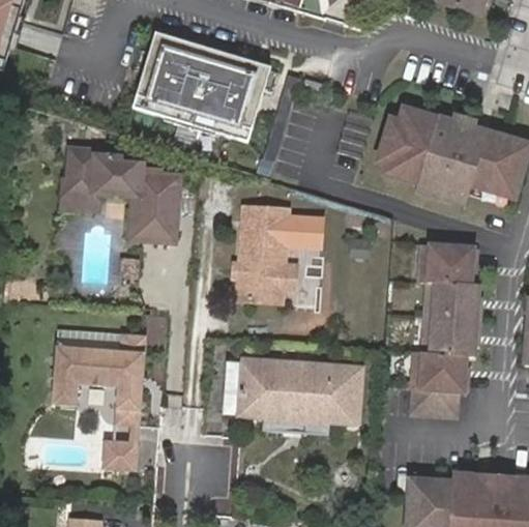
[(0,0),(0,68),(11,31),(20,0),(0,0)]
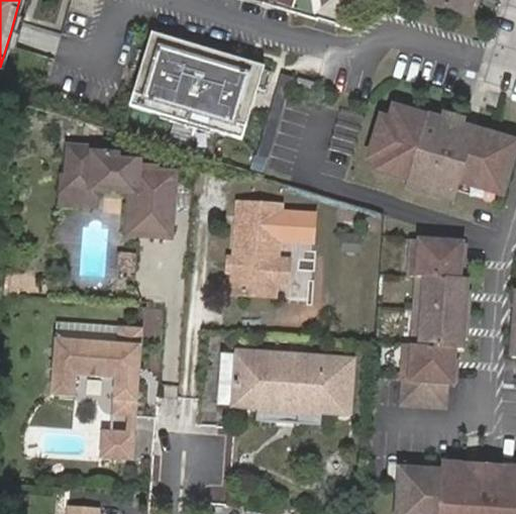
[(440,0),(467,8),(469,0),(440,0)]
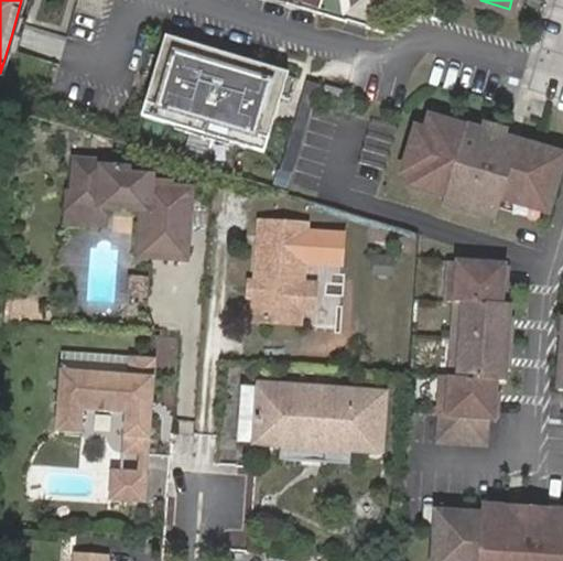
[(262,150),(287,69),(163,33),(139,114),(262,150)]
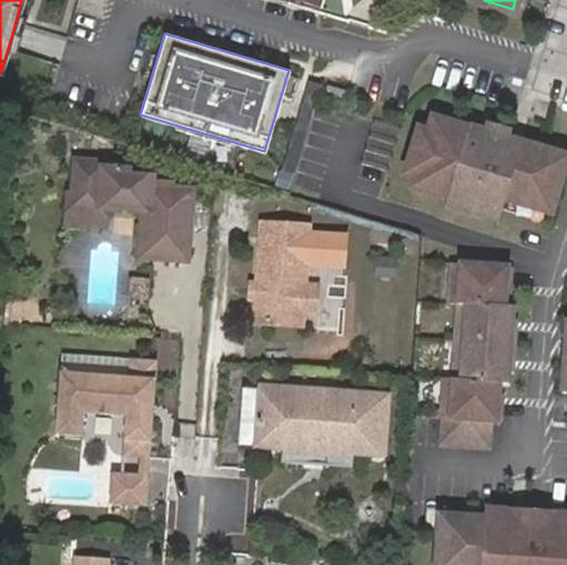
[(293,170),(320,82),(307,79),(281,167),(293,170)]
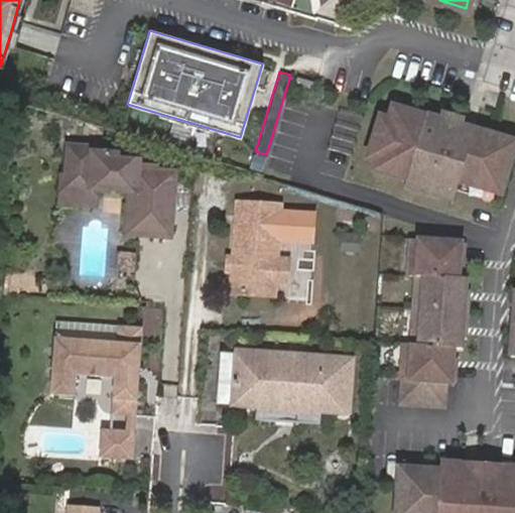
[(310,91),(313,80),(295,75),(292,85),(310,91)]
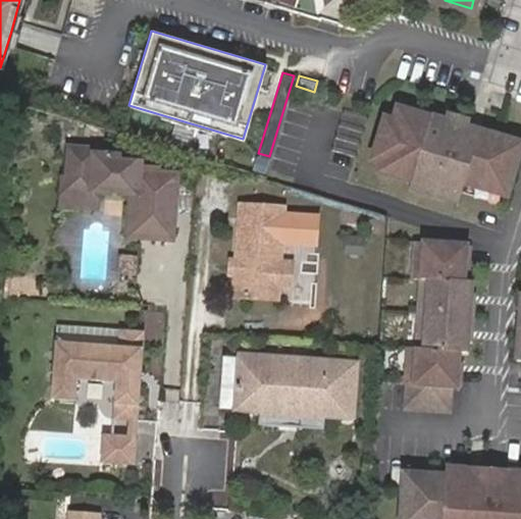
[(506,194),(520,142),(520,141),(479,128),(476,139),(464,135),(469,118),(446,112),(444,120),(396,105),(392,118),(383,115),(370,156),(413,169),(408,187),(457,202),(463,182),(506,194)]
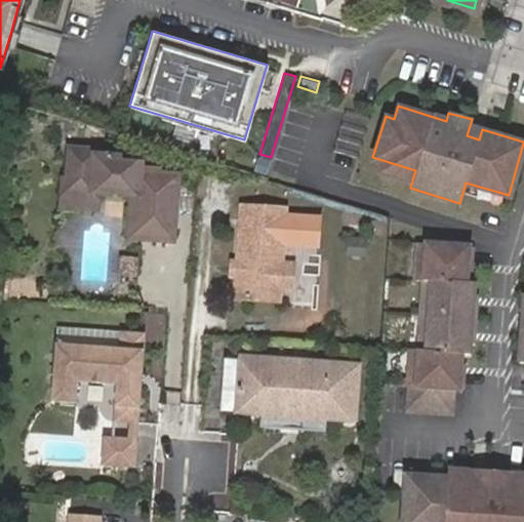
[(138,234),(174,237),(179,181),(158,178),(158,174),(144,173),(144,168),(124,166),(124,159),(102,156),(102,151),(73,149),(69,193),(68,202),(97,205),(99,194),(142,198),(138,234)]
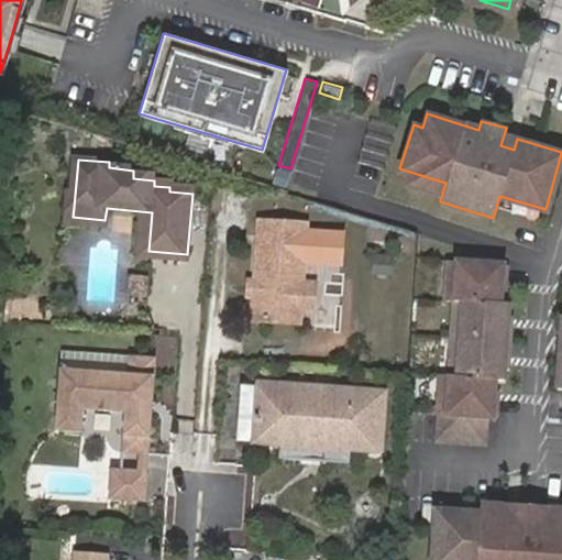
[(186,264),(187,254),(149,251),(152,212),(107,208),(105,220),(73,217),(74,207),(67,206),(66,234),(111,240),(113,218),(142,220),(139,260),(186,264)]
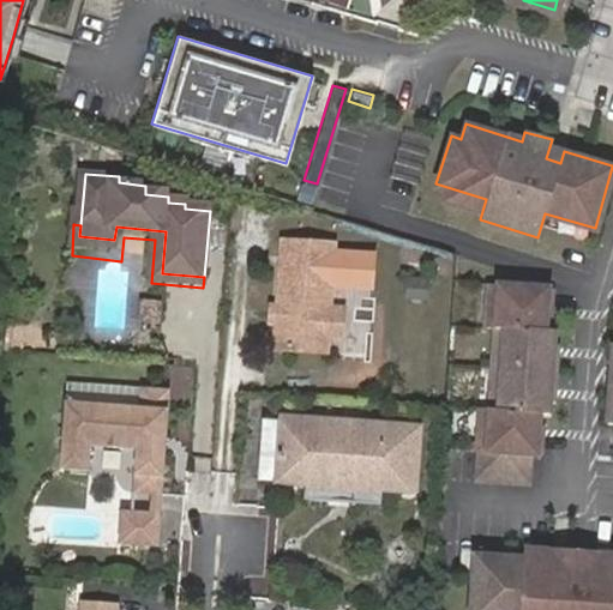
[(329,338),(331,308),(336,247),(283,243),(278,306),(277,322),(276,349),(328,352),(329,338)]
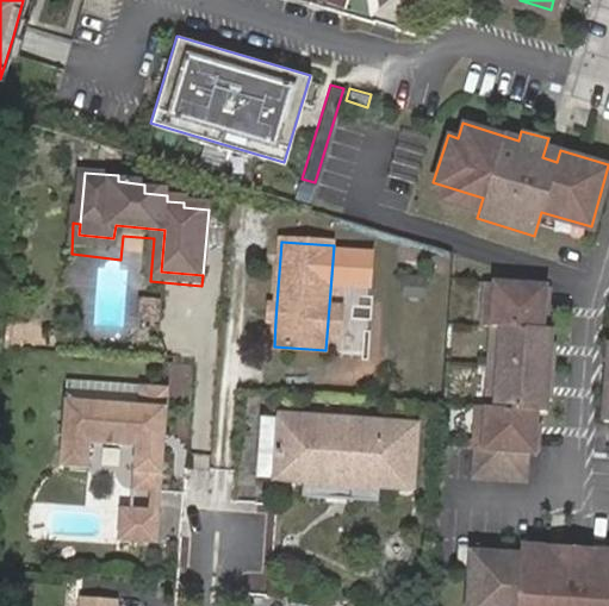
[(545,408),(551,324),(541,324),(545,282),(485,277),(482,319),(491,319),(485,404),(477,404),(471,474),(524,479),(527,449),(533,449),(535,407),(545,408)]
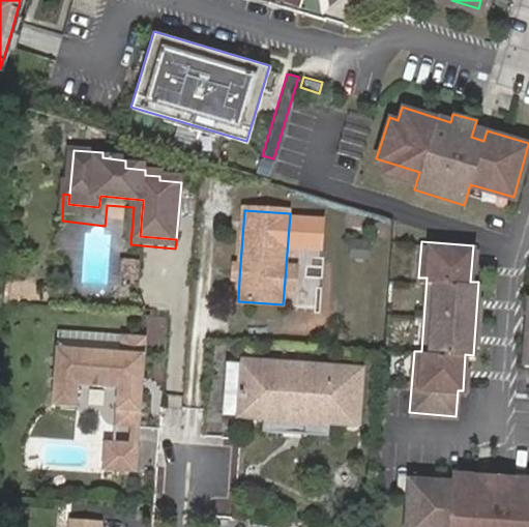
[(297,267),(286,266),(284,292),(295,292),(297,267)]
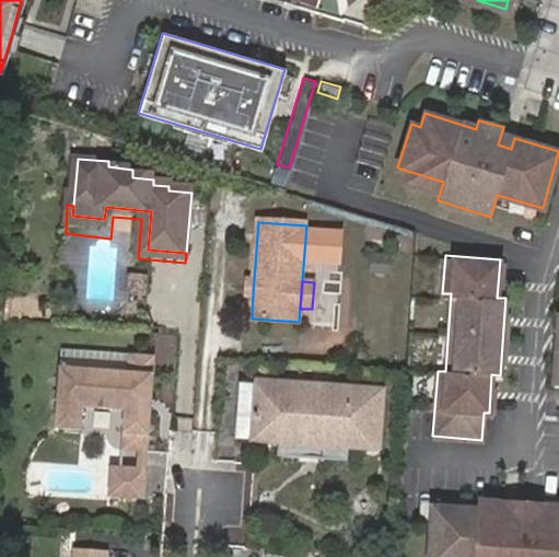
[(63,347),(61,366),(129,370),(130,352),(63,347)]
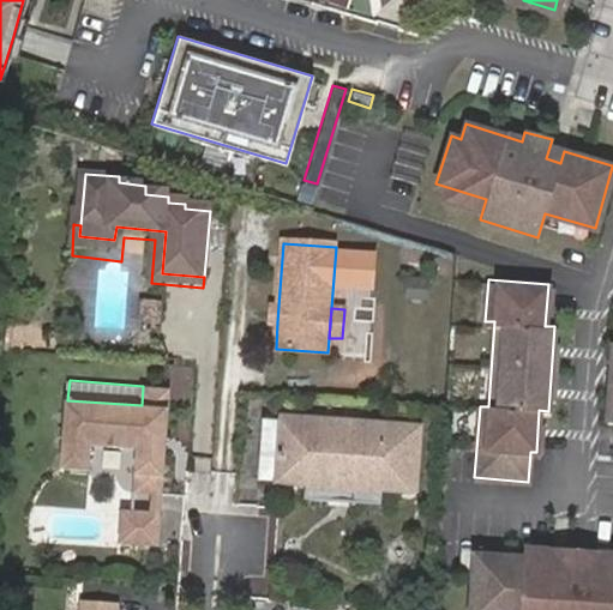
[(142,405),(67,400),(64,467),(91,470),(92,444),(139,447),(137,472),(164,475),(170,387),(143,386),(142,405)]
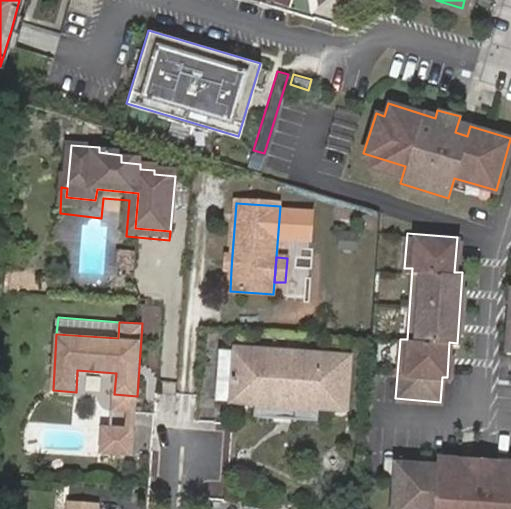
[(257,409),(320,413),(320,411),(346,413),(350,359),(236,349),(231,404),(257,406),(257,409)]
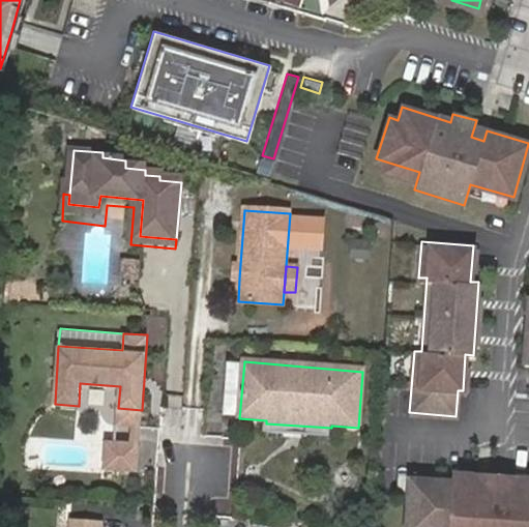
[(140,442),(142,410),(118,408),(116,440),(140,442)]
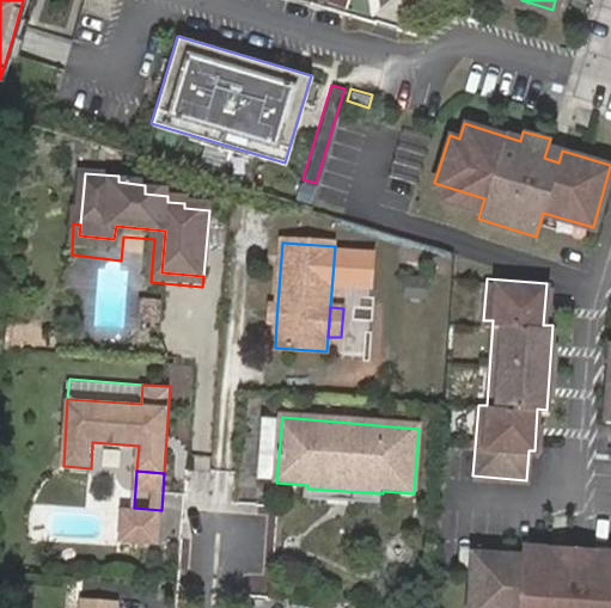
[(383,504),(383,493),(307,489),(306,497),(383,504)]
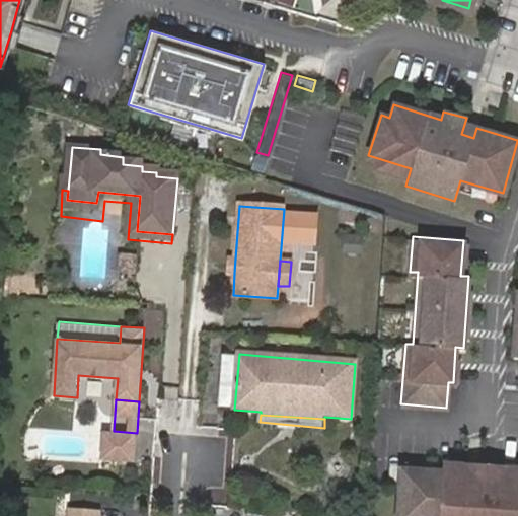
[(114,431),(104,431),(102,458),(136,460),(137,433),(114,431)]
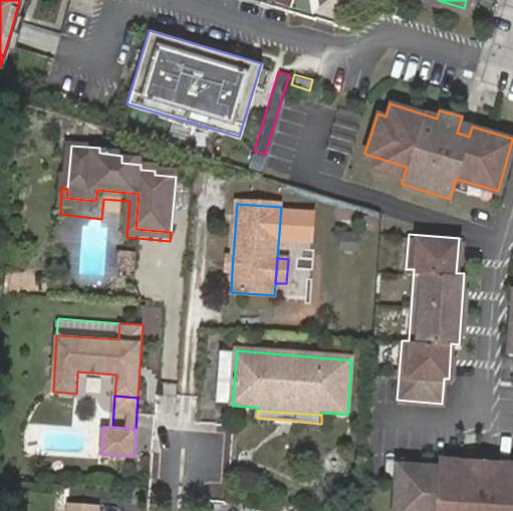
[(512,510),(512,461),(442,456),(441,464),(398,461),(394,510),(512,510)]
